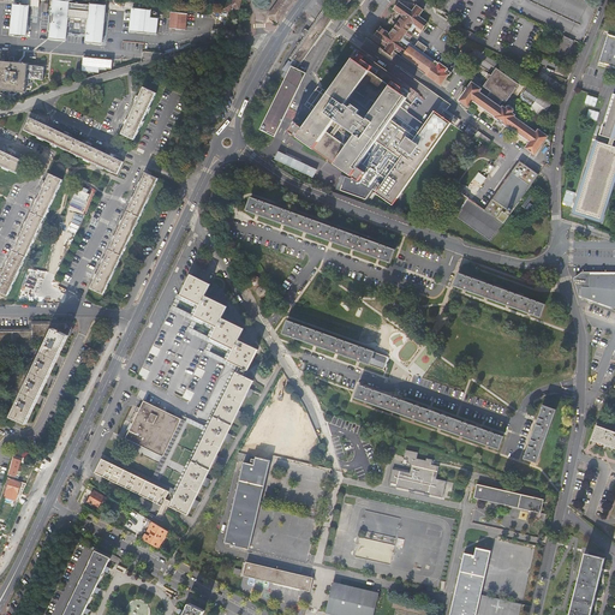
[(33,6),(40,7),(40,1),(30,0),(23,0),(23,5),(15,5),(11,35),(27,37),(29,16),(30,6),(33,6)]
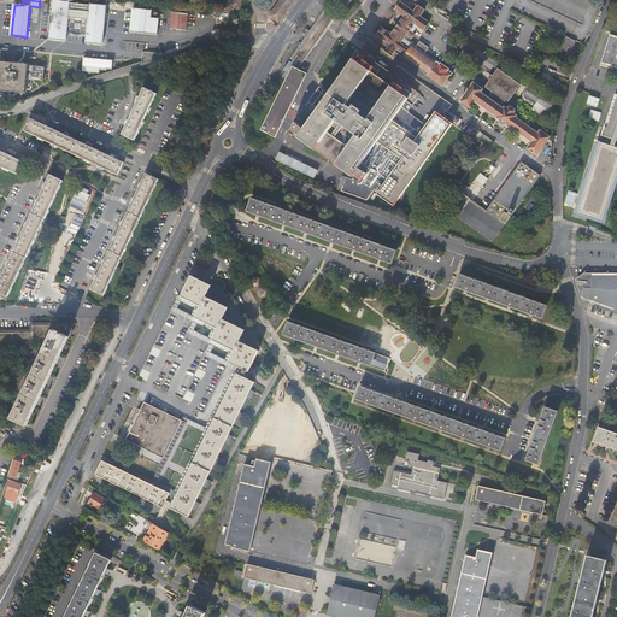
[(87,43),(103,45),(106,6),(90,4),(90,6),(70,4),(70,3),(54,0),(51,40),(66,41),(66,34),(88,35),(87,43)]
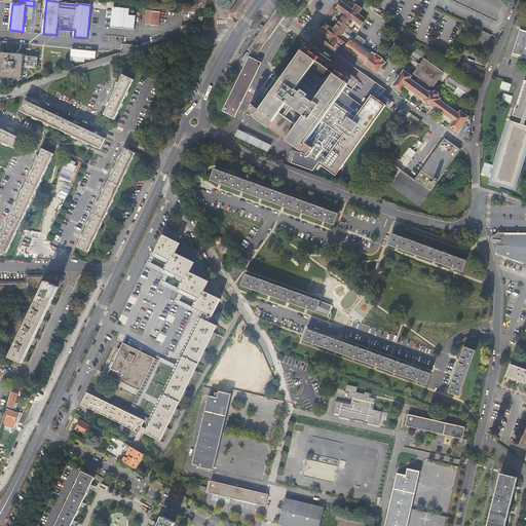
[(191,2),(190,8),(197,10),(197,6),(204,7),(207,0),(198,0),(197,4),(191,2)]
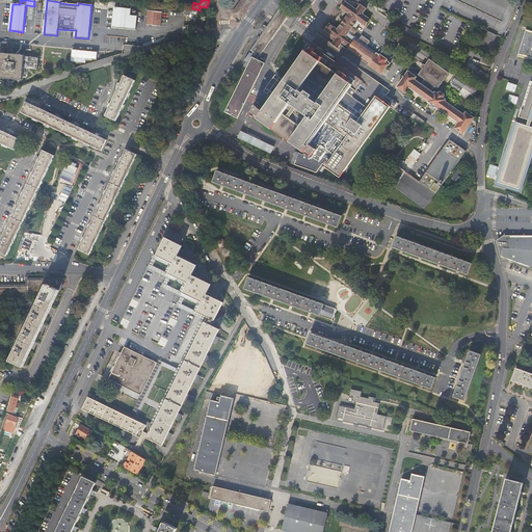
[(241,0),(232,15),(240,20),(254,0),(241,0)]
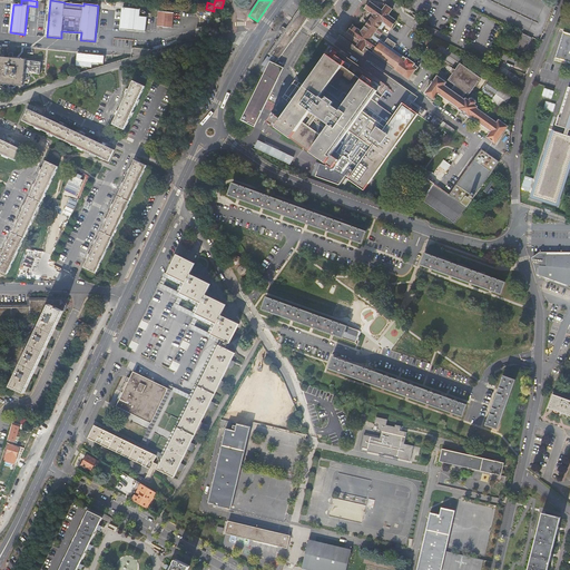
[(514,0),(491,0),(510,9),(514,0)]
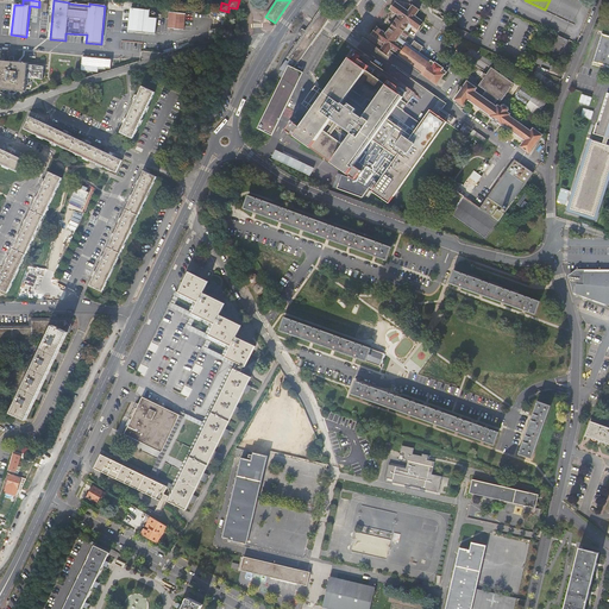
[(583,29),(592,6),(579,0),(550,0),(545,10),(583,29)]
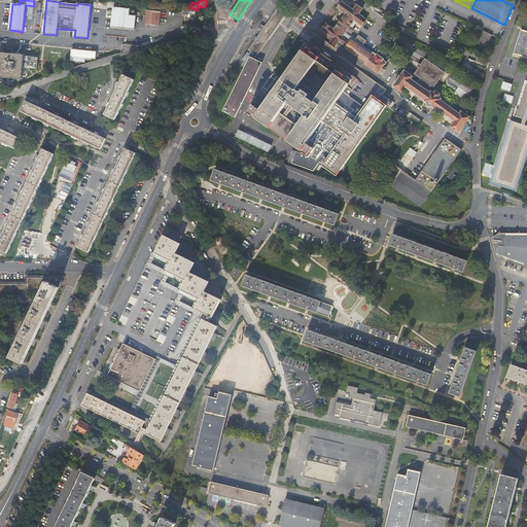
[(345,14),(334,29),(326,24),(321,30),(332,38),(328,44),(335,48),(339,42),(346,47),(345,48),(365,63),(364,64),(378,73),(386,62),(383,60),(377,55),(376,55),(363,45),(366,41),(358,36),(355,40),(345,33),(347,30),(351,33),(354,30),(352,28),(356,23),(361,26),(366,20),(358,14),(362,8),(357,4),(356,5),(354,4),(351,8),(342,2),(337,8),(345,14)]
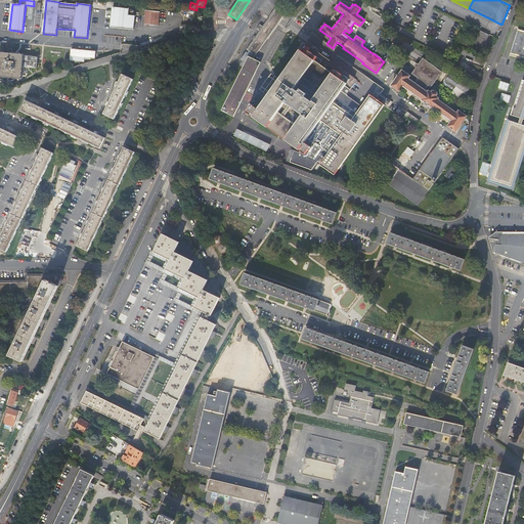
[(271,17),(270,19),(277,25),(279,23),(282,18),(287,12),(278,6),(274,12),(271,17)]
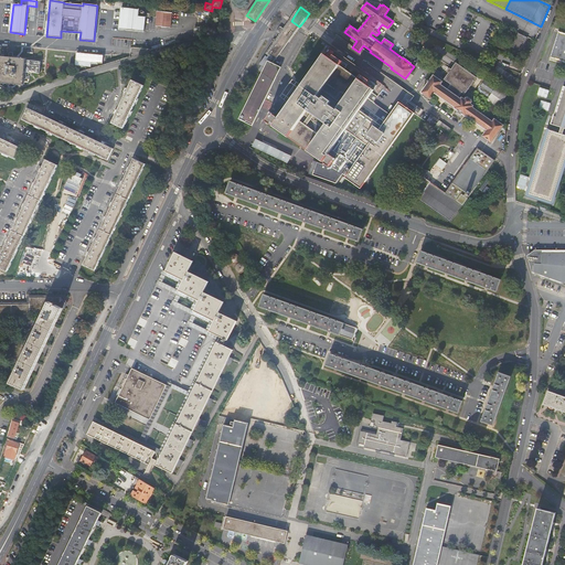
[(119,30),(145,32),(146,18),(138,17),(139,10),(121,8),(119,30)]
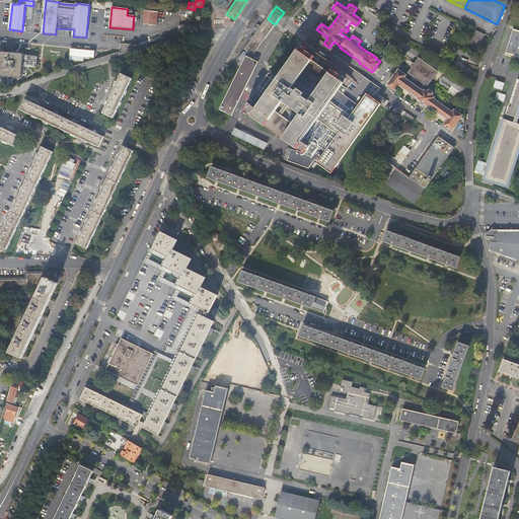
[(156,26),(158,12),(156,12),(147,11),(145,11),(143,24),(156,26)]
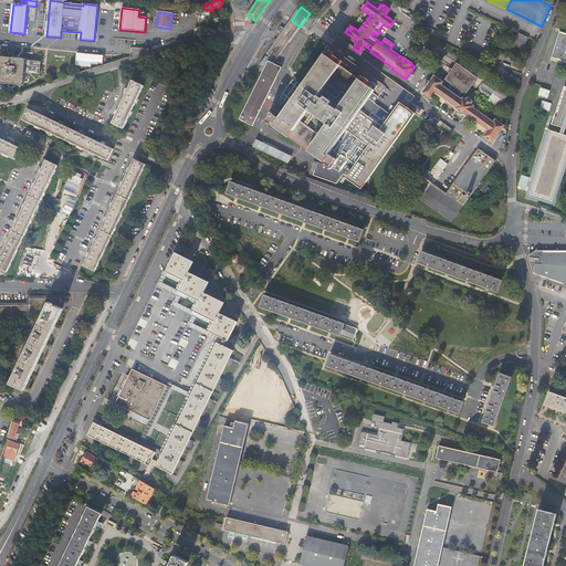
[(300,27),(292,21),(285,29),(282,34),(278,31),(281,27),(275,22),(270,29),(272,35),(275,38),(279,40),(276,43),(269,54),(270,55),(269,58),(268,56),(261,65),(263,66),(260,70),(263,72),(241,119),(253,126),(276,76),(269,73),(274,63),(300,27)]
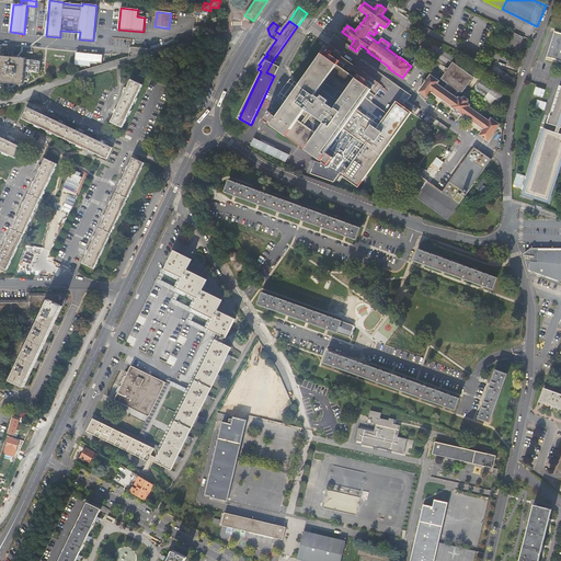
[(515,50),(517,52),(524,37),(523,37),(525,32),(517,29),(515,33),(508,47),(510,47),(510,49),(510,50),(513,52),(515,52),(515,50)]
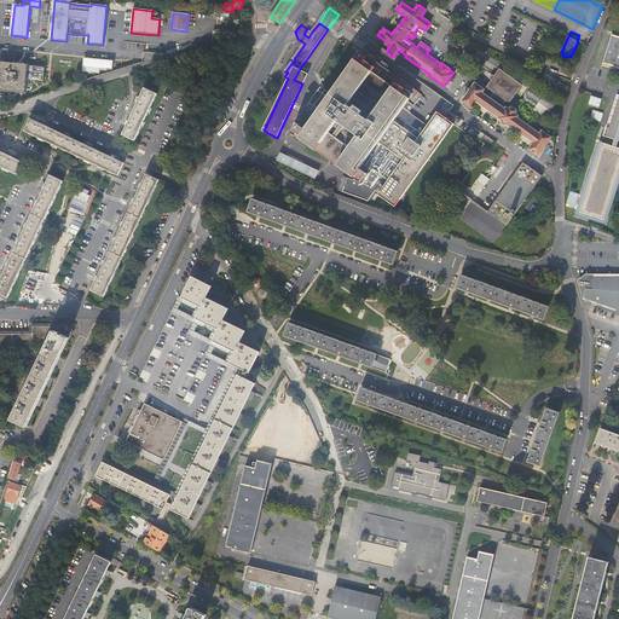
[(603,63),(618,68),(618,70),(618,71),(618,35),(613,34),(603,63)]
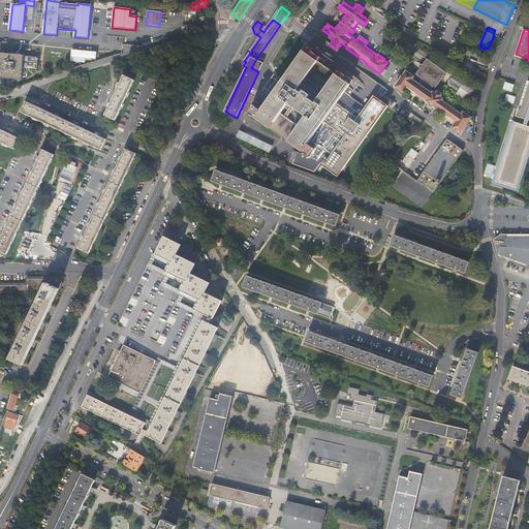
[(337,103),(342,96),(353,81),(356,83),(359,79),(309,43),(282,81),(271,96),(256,118),(303,151),(311,139),(321,147),(322,150),(325,152),(327,151),(332,155),(323,166),(338,177),(389,106),(387,105),(374,96),(364,111),(358,118),(337,103)]
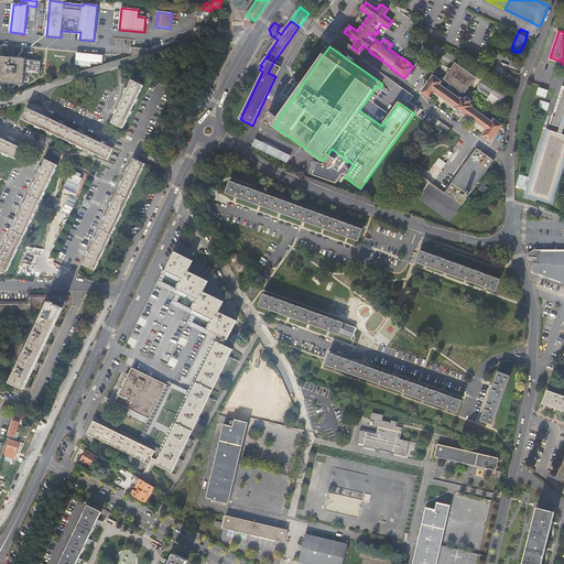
[(91,65),(91,64),(97,65),(97,63),(102,64),(104,56),(77,53),(75,65),(90,67),(91,65)]
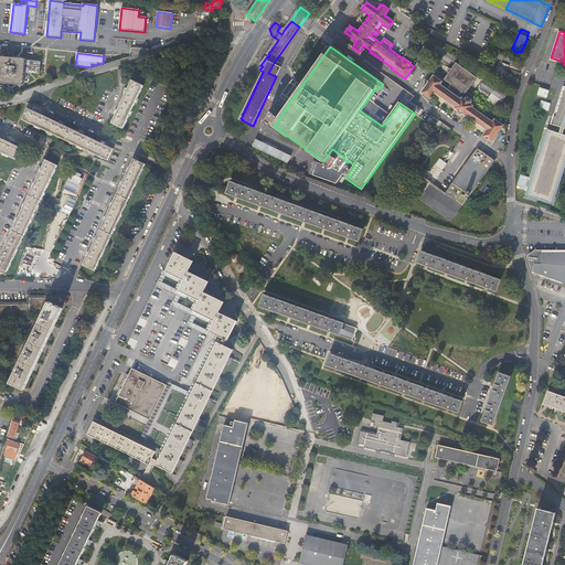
[(0,83),(23,86),(24,72),(39,73),(40,61),(0,56),(0,83)]
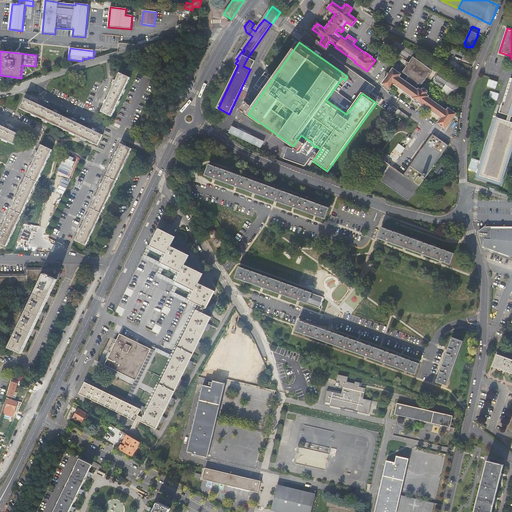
[(243,66),(250,69),(229,114),(230,114),(256,61),(248,57),(243,66)]
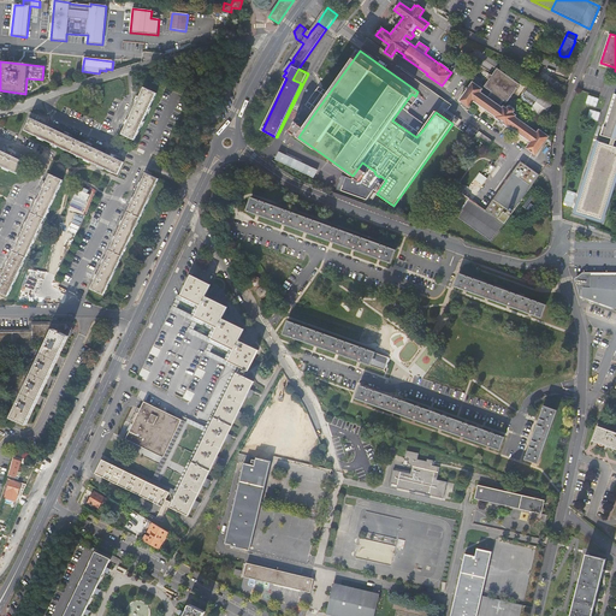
[(480,93),(483,89),(472,83),(460,101),(469,108),(474,101),(496,117),(496,118),(508,128),(509,126),(531,142),(526,148),(535,155),(549,137),(539,130),(537,132),(515,117),(516,116),(513,113),(514,112),(514,110),(510,107),(508,107),(507,110),(503,107),(502,108),(499,106),(503,100),(507,102),(520,84),(497,69),(495,72),(492,76),(489,80),(484,87),(491,92),(487,98),(480,93)]
